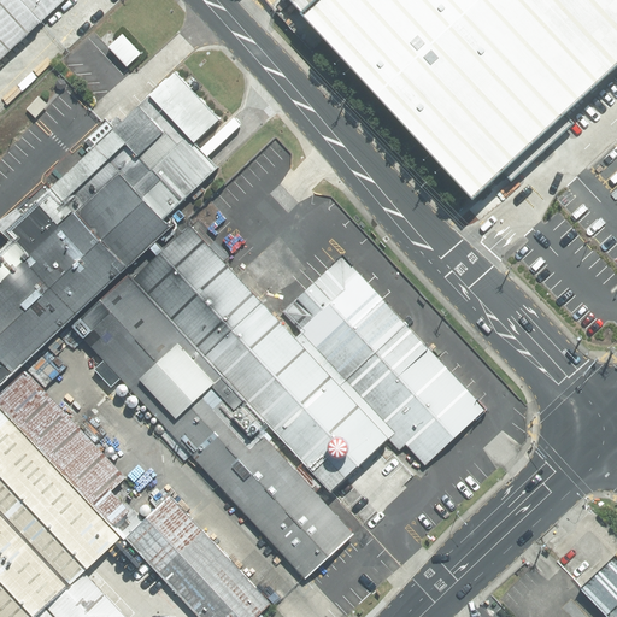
[(0,0),(0,62),(66,0),(0,0)]
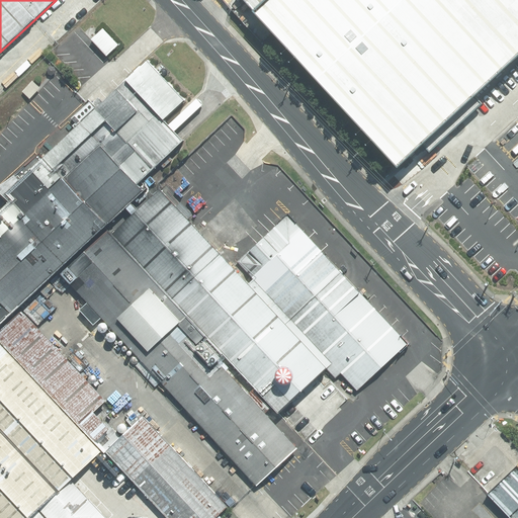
[(517,0),(264,0),(248,16),(392,170),(436,128),(517,53),(517,0)]
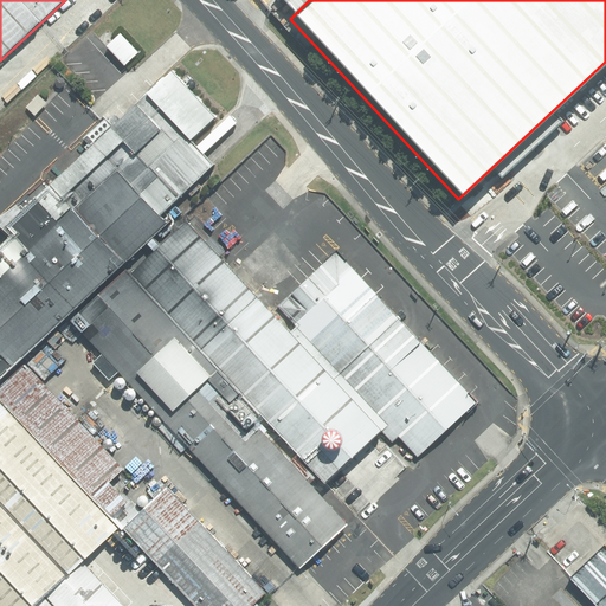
[(214,120),(168,70),(47,182),(44,178),(14,207),(0,217),(0,232),(6,239),(0,244),(0,380),(64,321),(120,270),(166,226),(158,218),(213,167),(191,143),(214,120)]
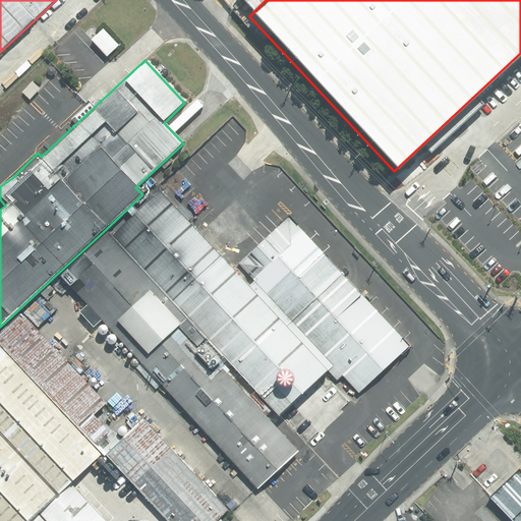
[(233,276),(164,200),(156,208),(150,201),(106,242),(187,331),(189,330),(256,402),(250,408),(269,427),(274,423),(280,430),(338,378),(241,273),(239,270),(233,276)]
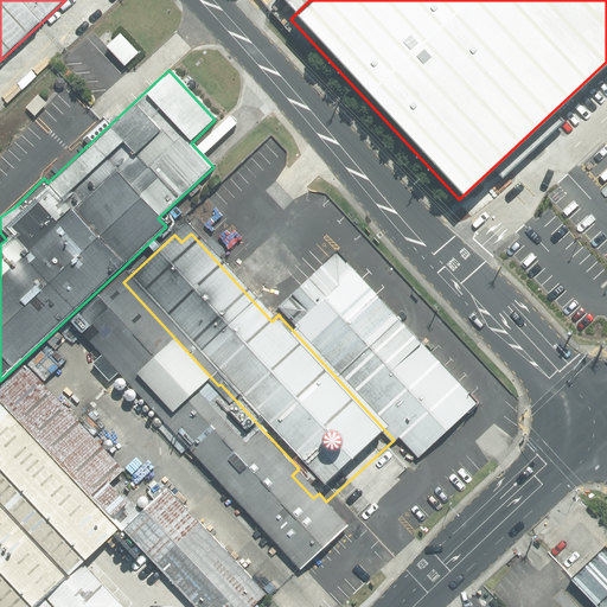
[(336,251),(276,306),(417,458),(477,404),(336,251)]
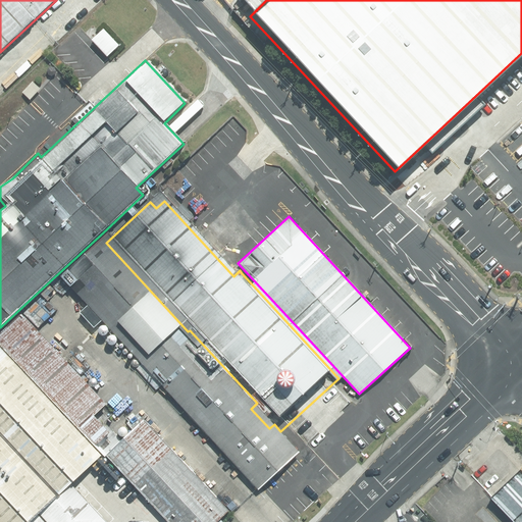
[(185,328),(183,329),(101,242),(53,285),(66,299),(67,298),(254,500),(296,462),(264,426),(246,407),(217,376),(224,371),(185,328)]
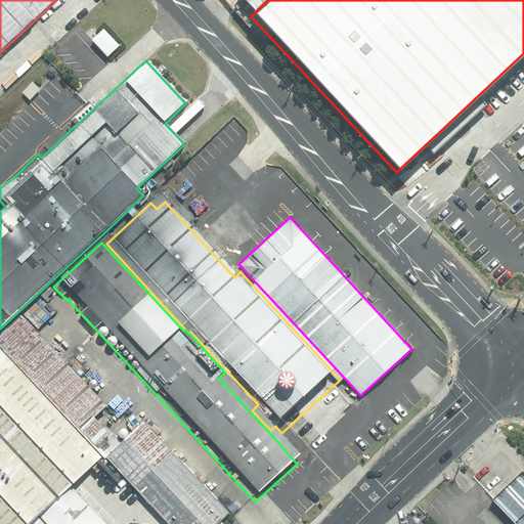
[(0,333),(0,341),(104,453),(124,435),(100,410),(111,401),(26,310),(0,333)]
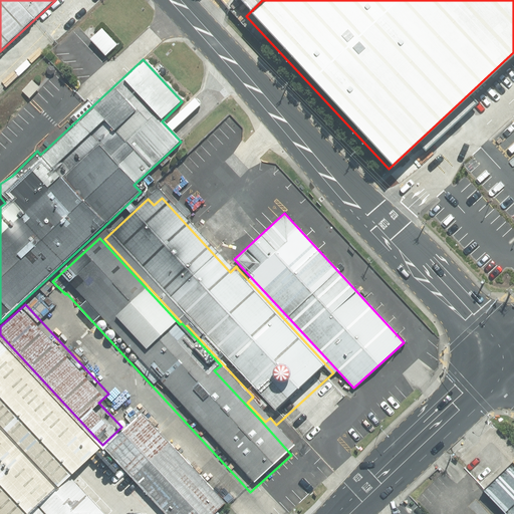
[(0,425),(58,487),(99,449),(0,343),(0,425)]
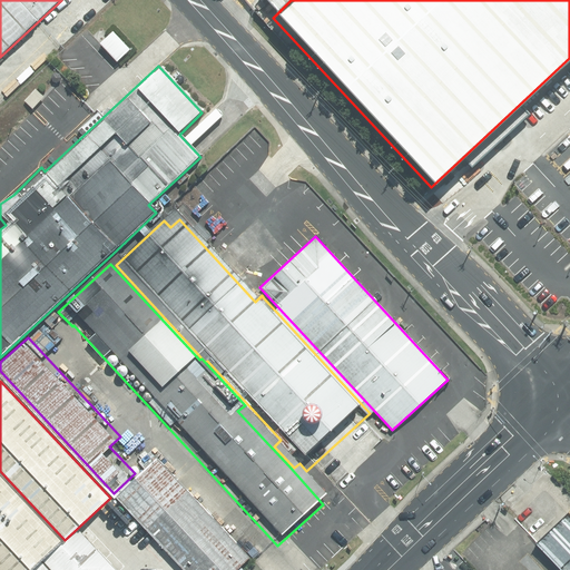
[(131,482),(114,499),(182,569),(236,569),(249,558),(155,460),(131,482)]
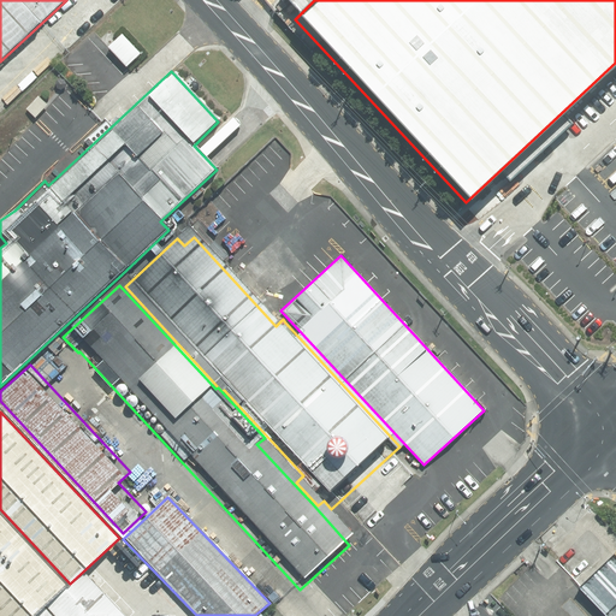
[(39,615),(69,588),(0,516),(0,615),(39,615)]
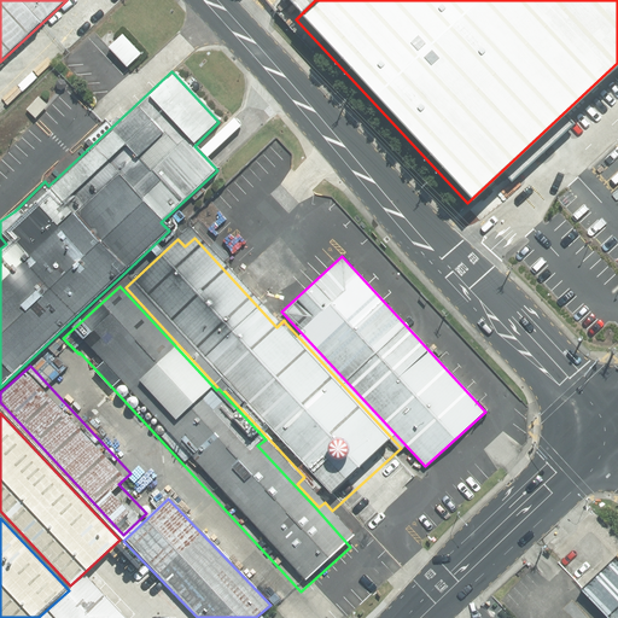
[(617,617),(617,563),(616,560),(579,593),(602,617),(617,617)]
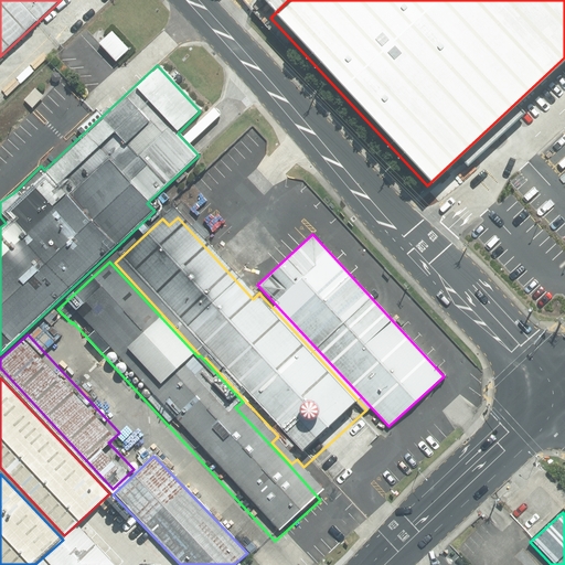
[(113,564),(78,529),(39,564),(113,564)]
